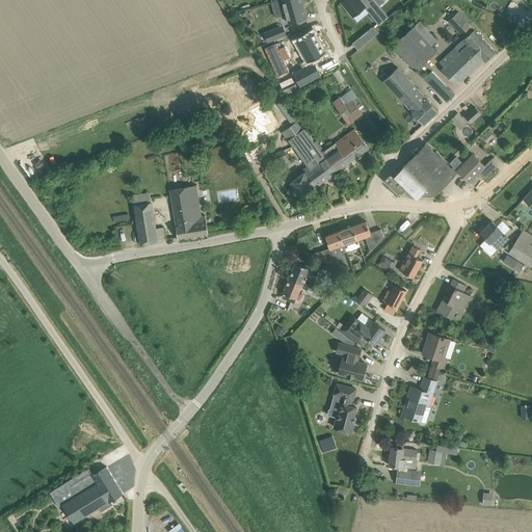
[(301,0),(283,0),(290,22),(307,18),(301,0)]
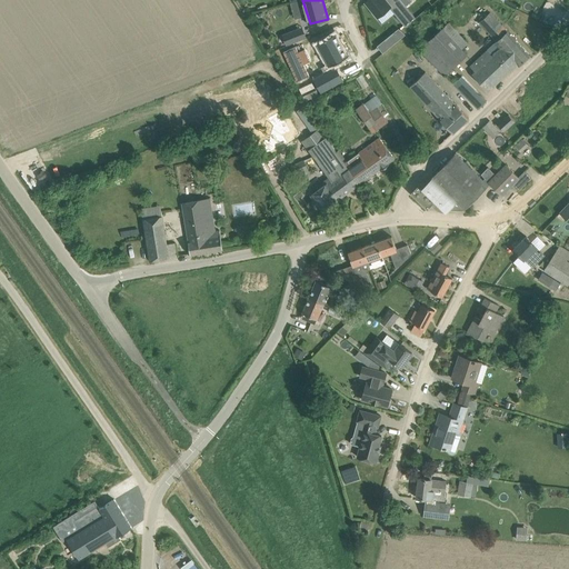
[(367,0),(366,2),(378,17),(390,7),(406,26),(416,18),(406,6),(401,0),(367,0)]
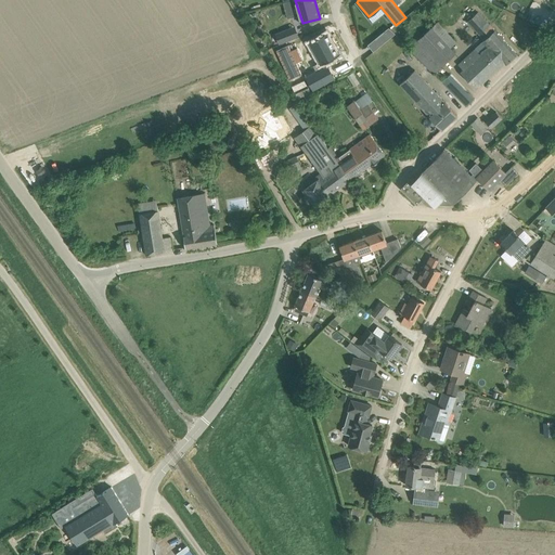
[(464,69),(461,72),(477,89),(505,62),(506,64),(517,54),(478,12),(468,21),(485,39),(482,41),(483,41),(476,49),(459,64),(464,69)]
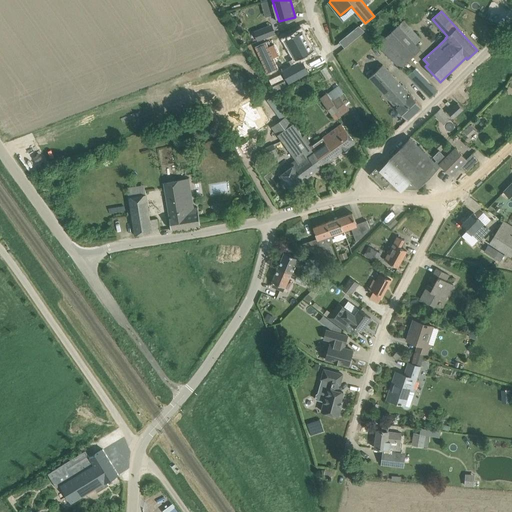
[(404,19),(378,45),(400,68),(420,49),(415,43),(421,37),(404,19)]
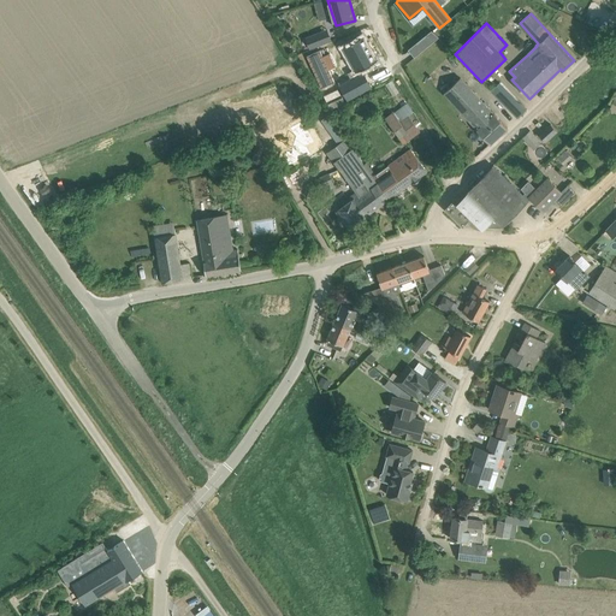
[(413,55),(438,36),(432,28),(407,48),(413,55)]
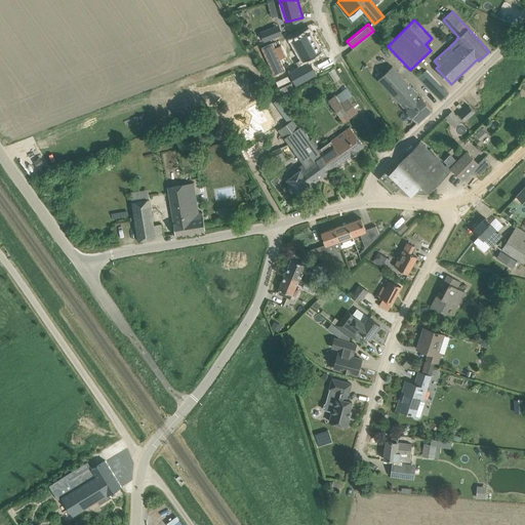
[(274,27),(260,32),(265,41),(278,36),(274,27)]
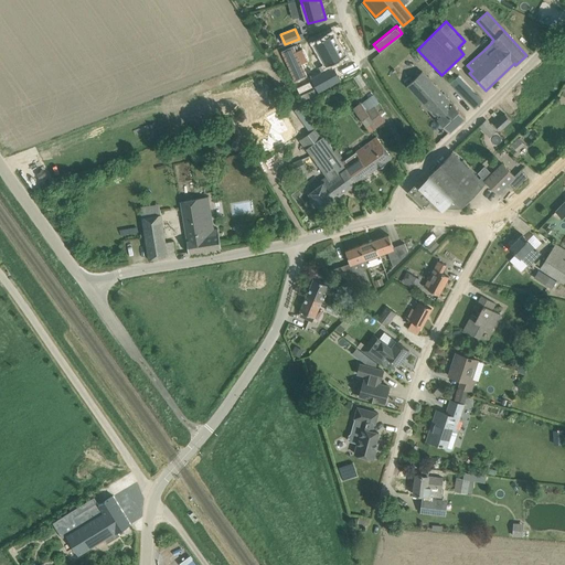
[(322,72),(312,77),(320,92),(341,80),(334,66),(333,66),(332,63),(345,55),(333,33),(315,43),(326,63),(319,66),(322,72)]
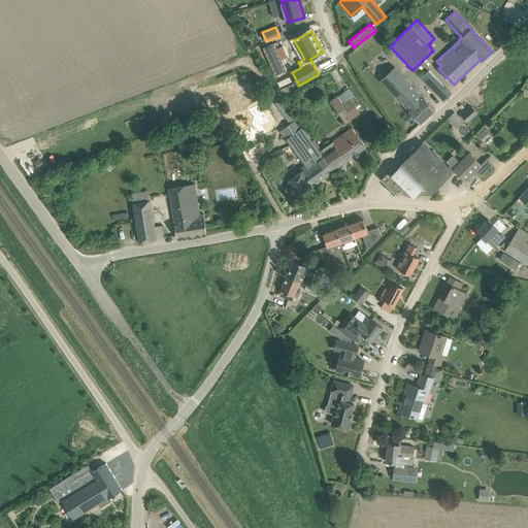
[(287,57),(284,45),(265,52),(273,75),(287,70),(283,58),(287,57)]
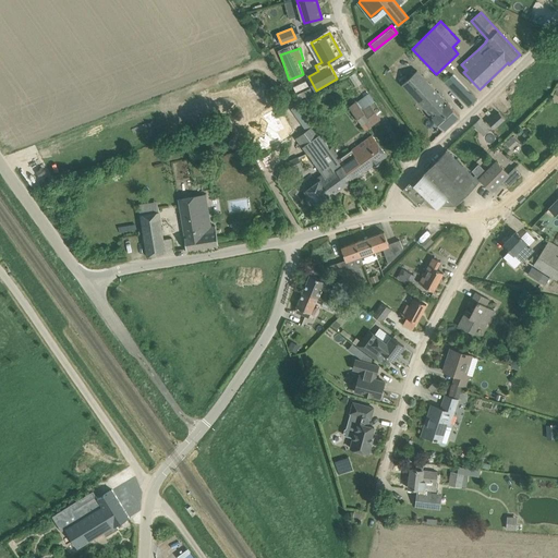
[(405,68),(396,77),(431,114),(431,116),(445,130),(460,116),(448,102),(447,102),(417,70),(412,75),(405,68)]
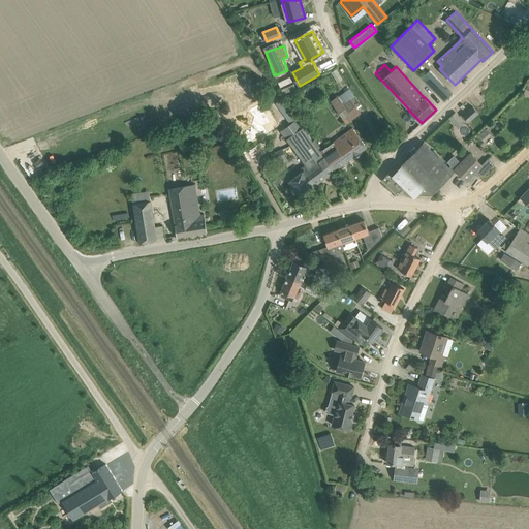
[(337,68),(332,70),(337,81),(342,79),(337,68)]
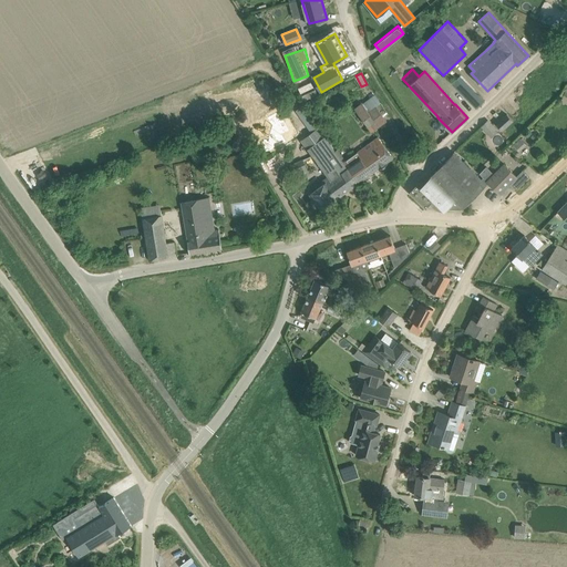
[(452,83),(476,109),(484,101),(460,75),(452,83)]
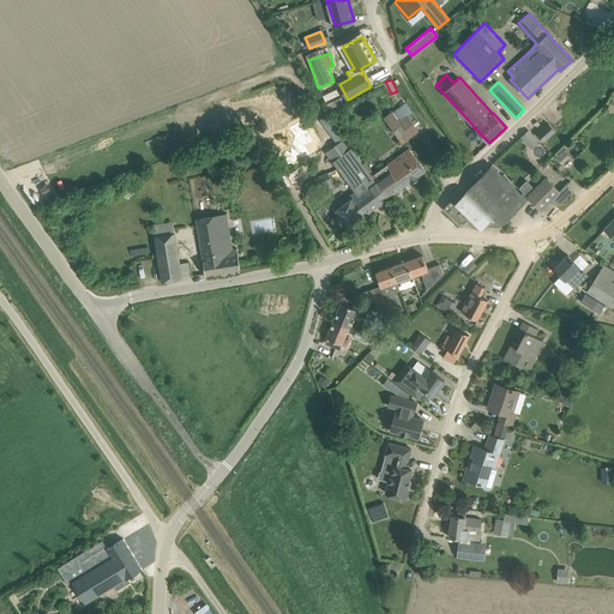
[(324,92),(327,106),(342,102),(338,89),(324,92)]
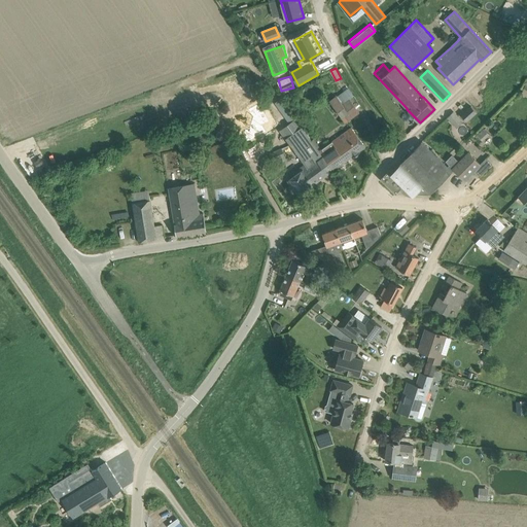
[(342,117),(345,123),(348,120),(349,121),(360,113),(350,100),(343,105),(337,97),(330,101),(342,117)]
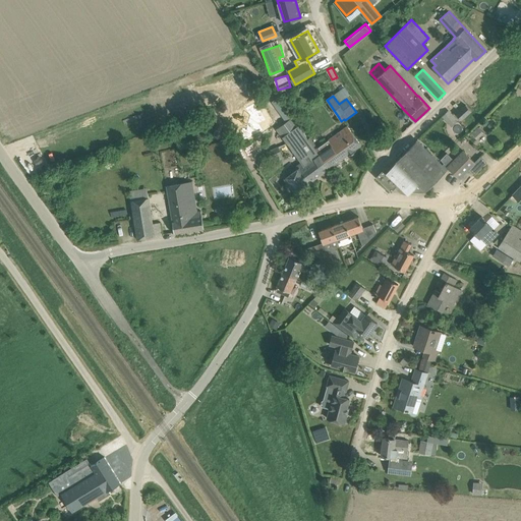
[(245,102),(248,108),(253,105),(250,99),(245,102)]
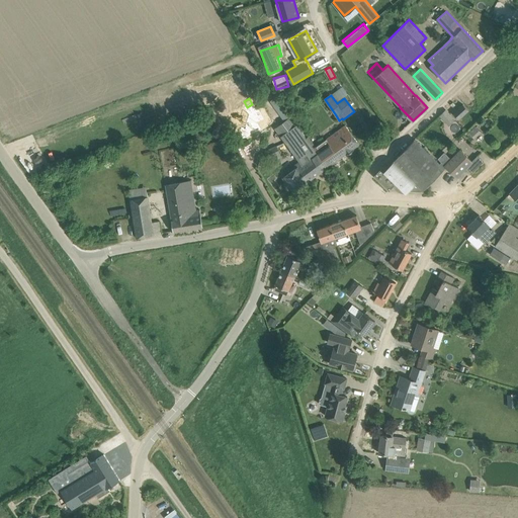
[(453,113),(458,119),(468,109),(463,104),(453,113)]
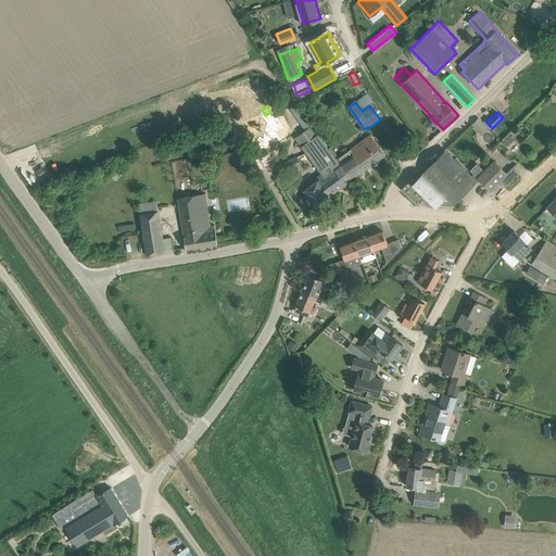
[(478,117),(472,124),(482,135),(489,128),(478,117)]
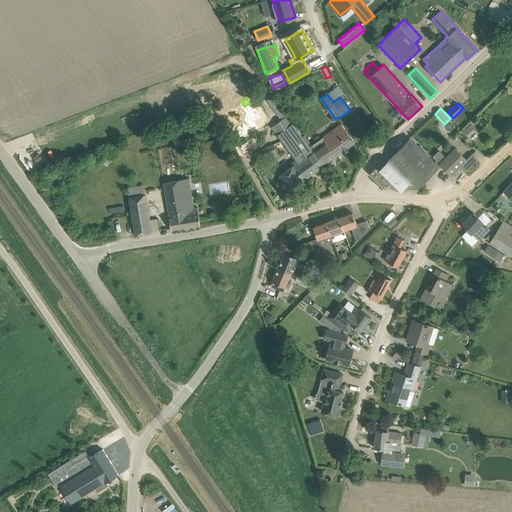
[(310,146),(292,121),(288,116),(272,127),(296,159),(283,168),(285,171),(280,175),(291,190),(306,179),(305,178),(323,165),(310,146)]
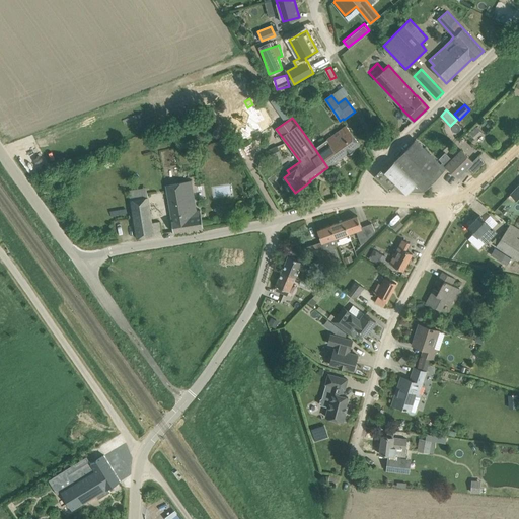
[(314,148),(327,167),(347,153),(348,155),(355,149),(354,148),(360,144),(347,126),(314,148)]
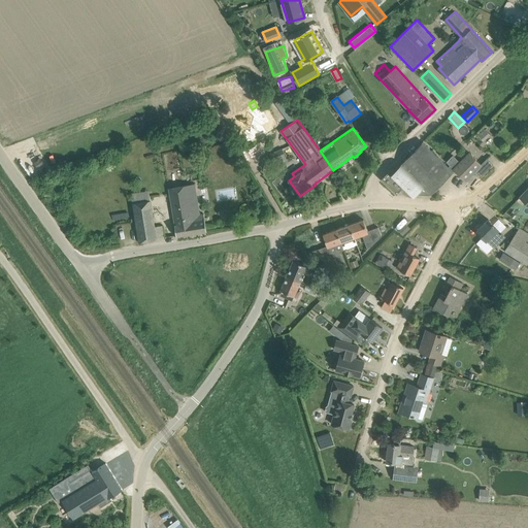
[(483,139),(490,134),(485,129),(479,134),(483,139)]
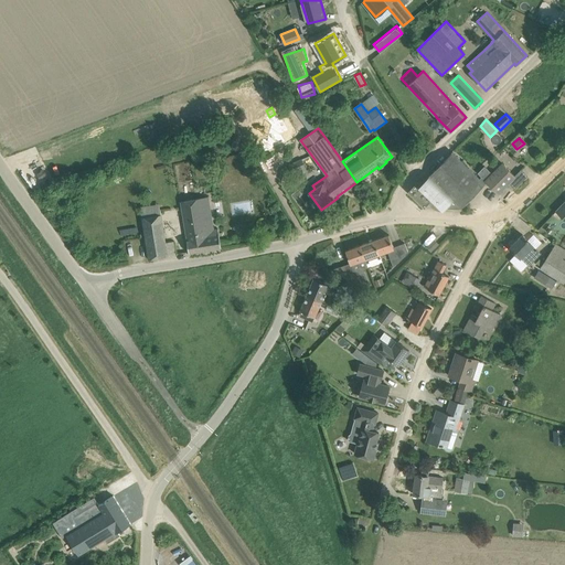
[(461,208),(484,183),(452,152),(430,176),(429,176),(422,183),(418,180),(408,191),(425,208),(429,203),(440,203),(440,208),(461,208)]
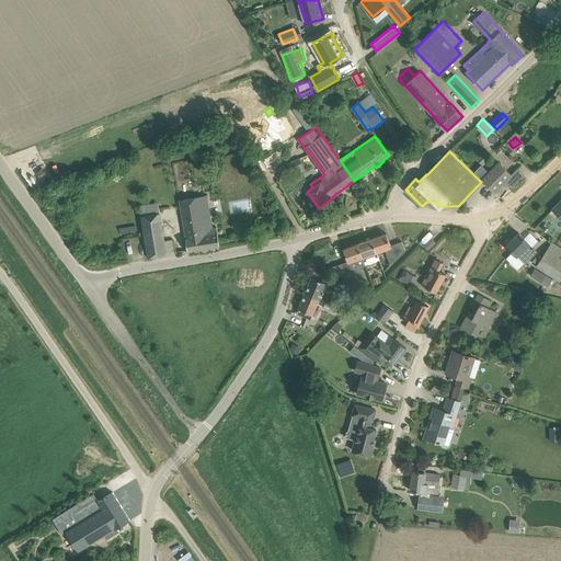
[(287,164),(292,175),(305,170),(300,159),(287,164)]
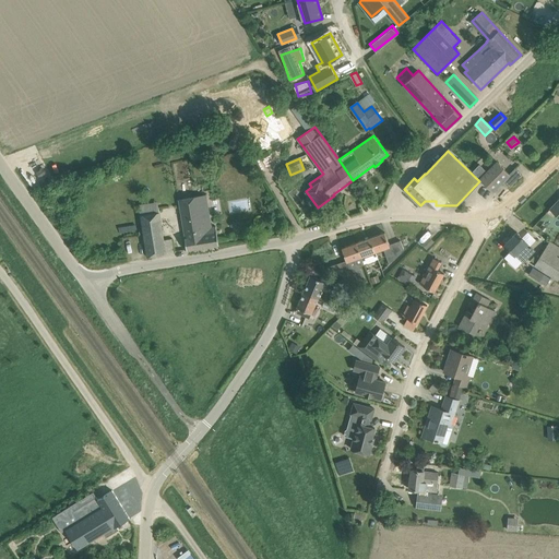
[(484,168),(475,177),(479,181),(482,179),(494,191),(503,180),(509,186),(521,175),(515,168),(510,174),(498,162),(487,171),(484,168)]
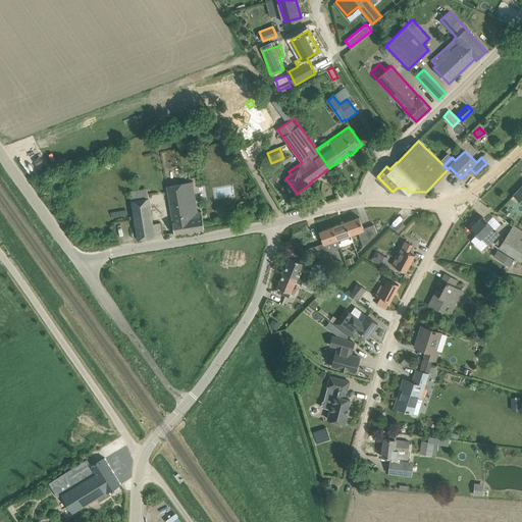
[(173,222),(174,233),(205,228),(202,211),(198,212),(193,181),(167,186),(173,221),(173,222)]
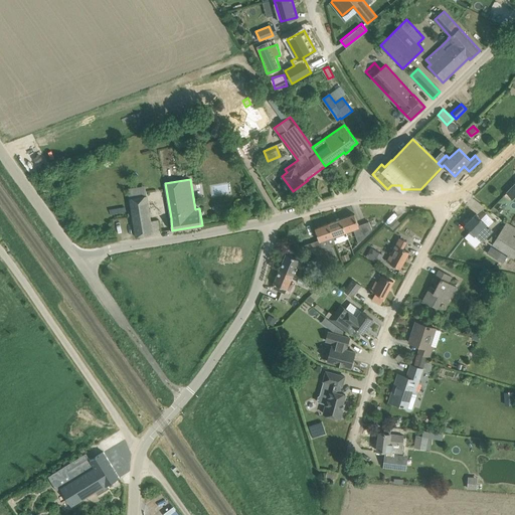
[(129,189),(136,235),(153,232),(160,231),(158,219),(151,220),(146,186),(129,189)]
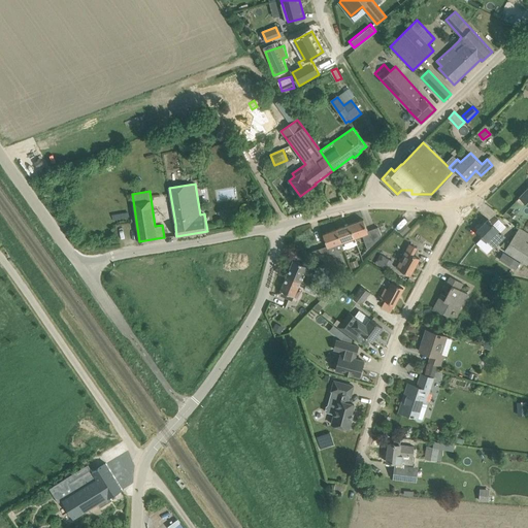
[(364,219),(350,224),(355,237),(362,234),(367,249),(382,234),(378,227),(368,231),(364,219)]
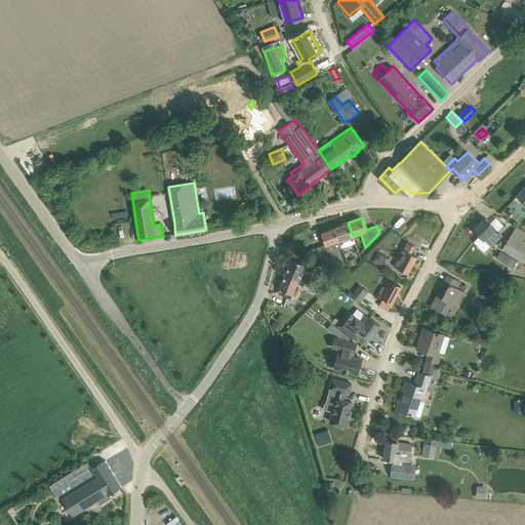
[(484,239),(492,247),(503,236),(495,228),(485,217),(474,230),(484,239)]
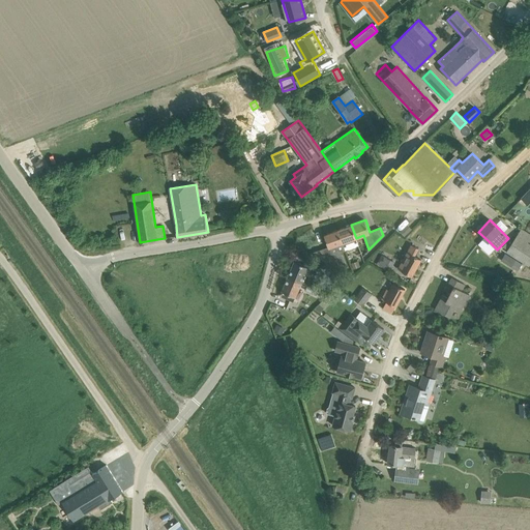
[(351,225),(339,230),(345,248),(358,244),(356,238),(351,225)]
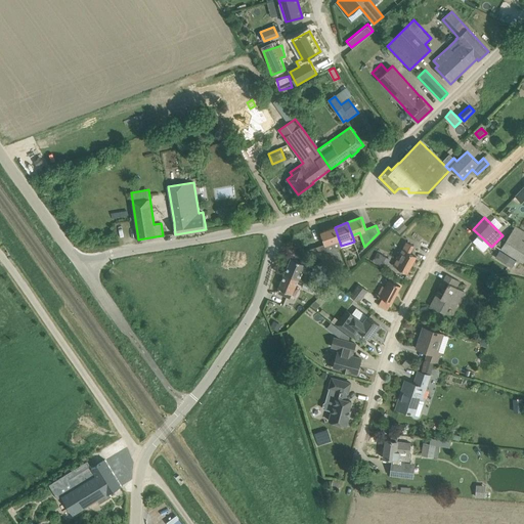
[(523,261),(523,230),(516,225),(500,249),(523,263),(523,261)]
